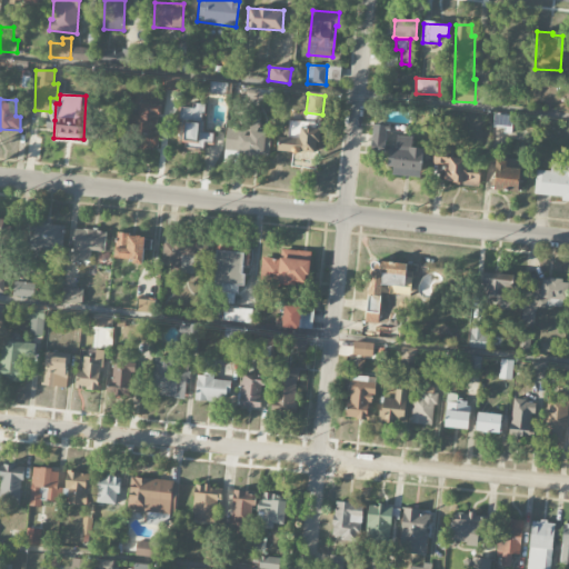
[(158,149),(159,105),(138,103),(138,117),(132,117),(131,149),(158,149)]
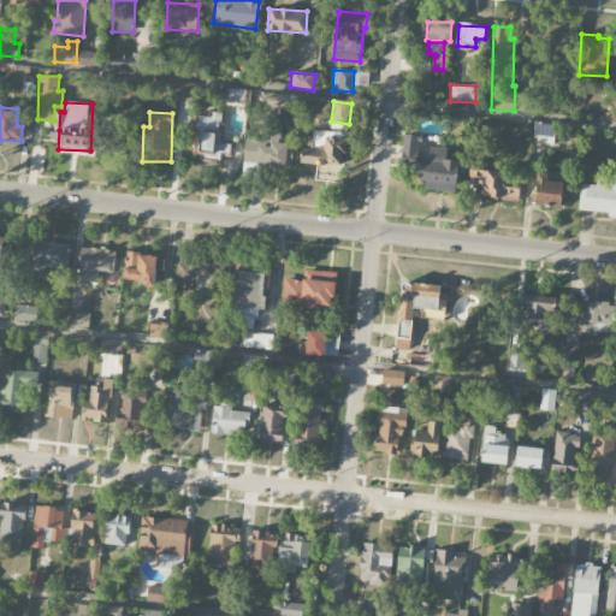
[(199,117),(199,160),(221,161),(221,157),(232,157),(232,144),(219,144),(219,117),(199,117)]
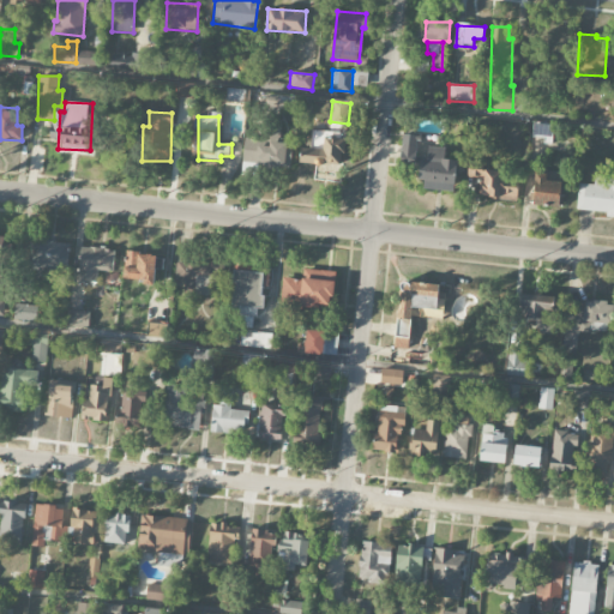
[(533,136),(552,137),(553,124),(534,122),(533,136)]
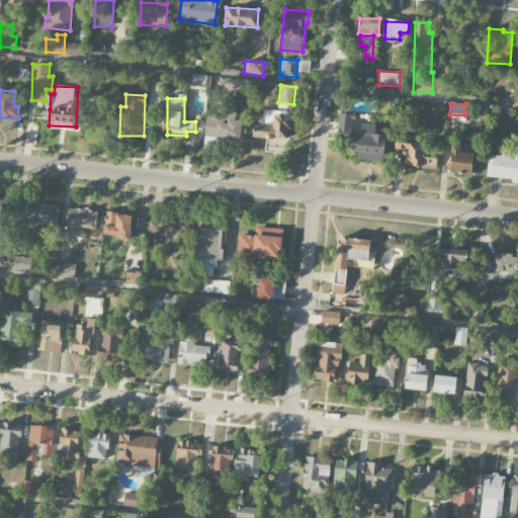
[(337,139),(351,140),(352,113),(338,113),(337,139)]
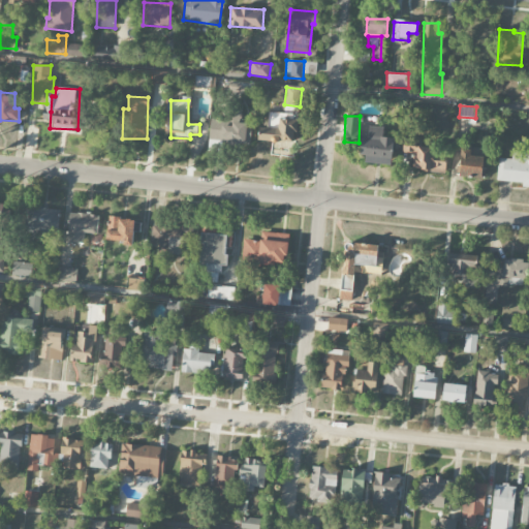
[(251,144),(251,123),(230,123),(230,120),(210,119),(209,143),(251,144)]
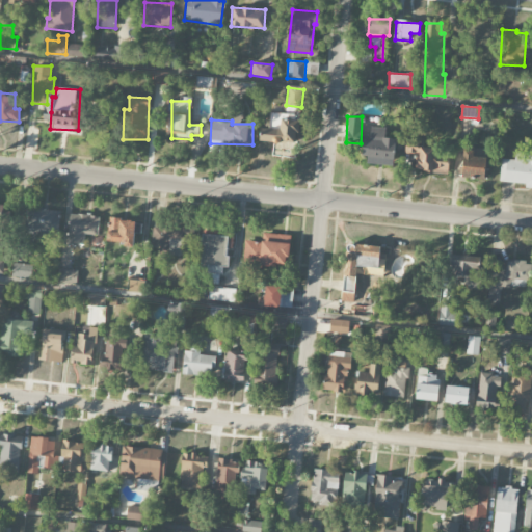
[(260,143),(298,147),(300,121),(280,120),(278,123),(269,123),(269,128),(261,128),(260,143)]
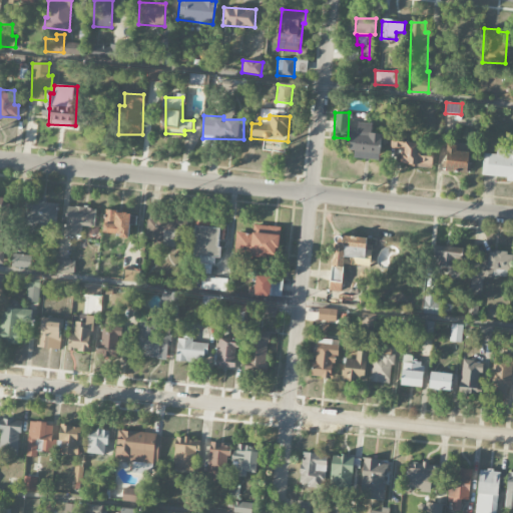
[(354,157),(379,160),(382,134),(372,133),(373,124),(357,123),(356,135),(351,135),(350,149),(355,150),(354,157)]
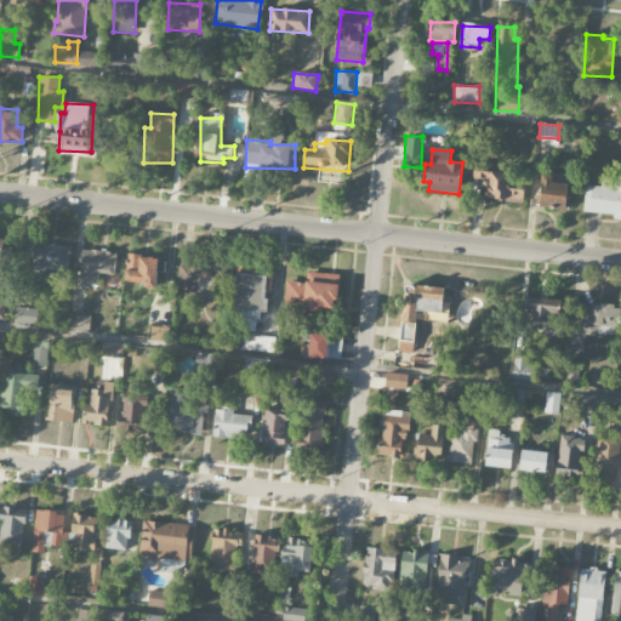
[(510,189),(510,172),(473,171),(473,180),(485,180),(484,200),(523,201),(524,189),(510,189)]
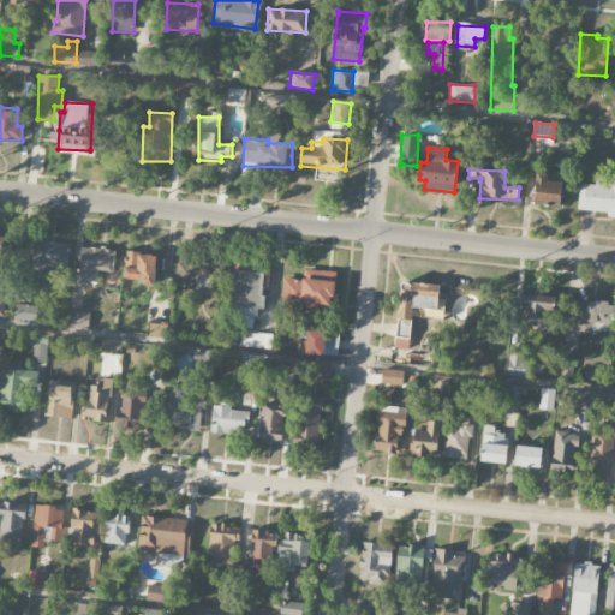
[(548,179),(549,173),(535,173),(533,206),(561,207),(562,180),(548,179)]
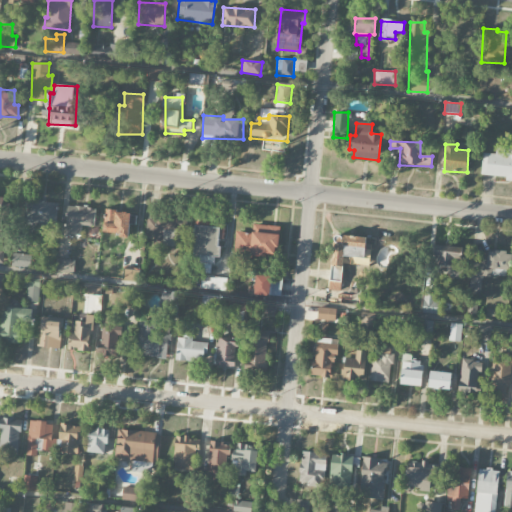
[(511,181),(511,145),(497,145),(496,154),(483,152),(481,175),(507,177),(506,181),(511,181)]
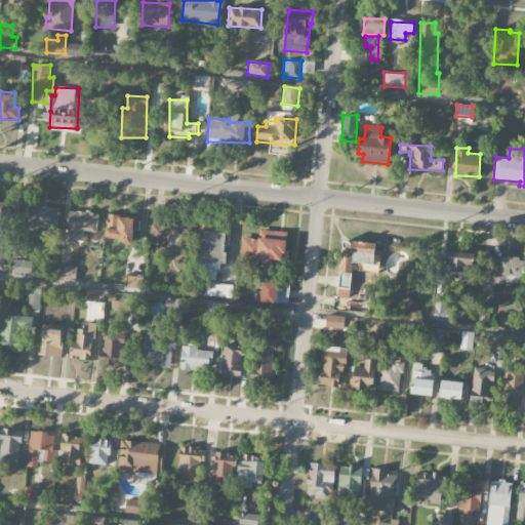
[(58,207),(27,206),(27,230),(57,230),(58,207)]
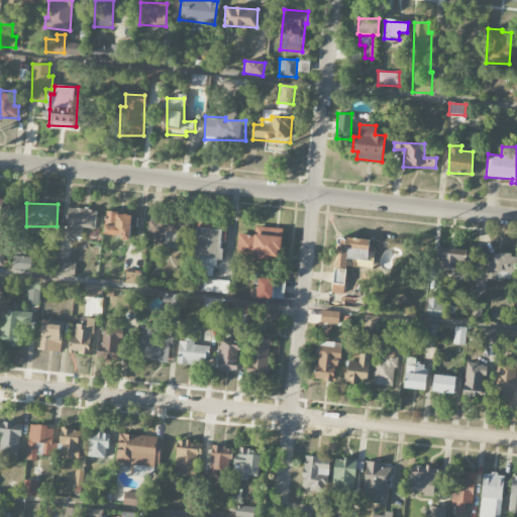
[(96,228),(97,209),(67,208),(66,238),(82,238),(82,227),(96,228)]
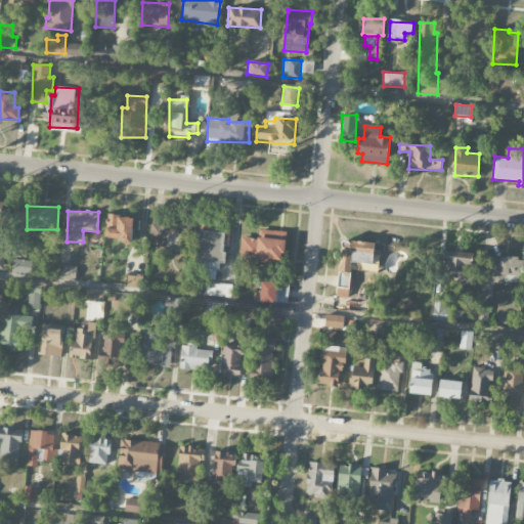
[(133,217),(104,216),(103,238),(132,239),(133,217)]
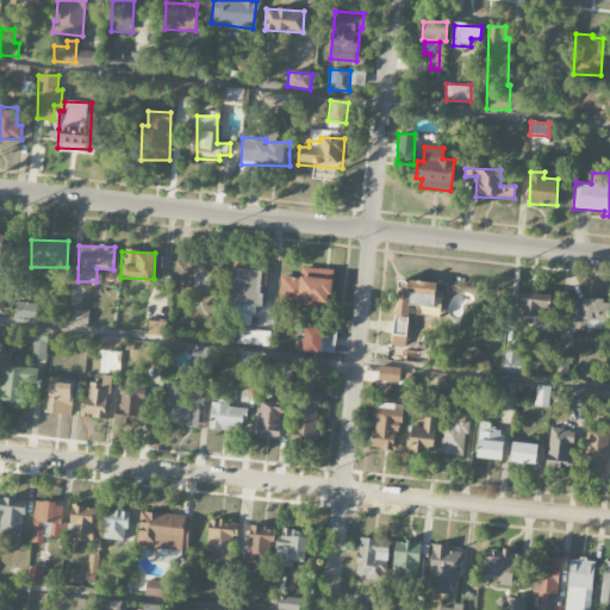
[(334,269),(302,267),(300,278),(280,277),(278,306),(299,307),(300,303),(331,305),(334,269)]
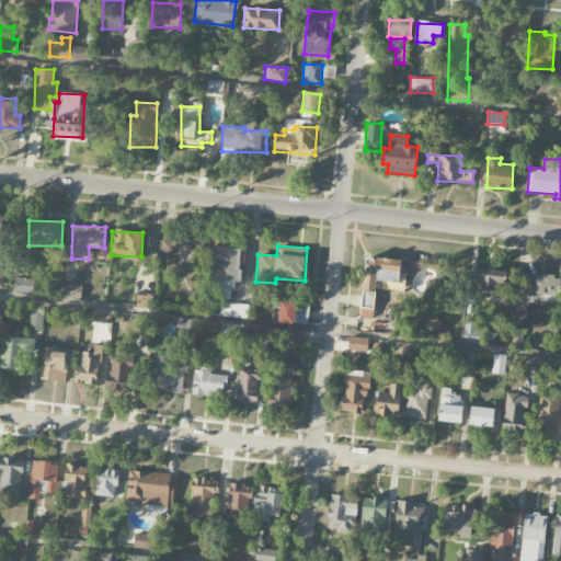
[(241,249),(216,247),(213,286),(227,288),(227,289),(238,290),(241,249)]
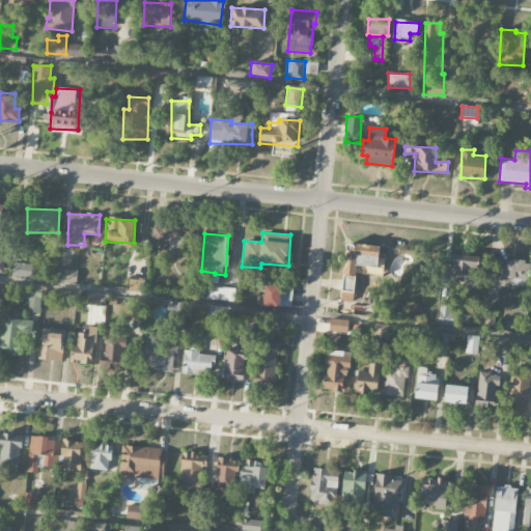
[(390,247),(345,244),(341,301),(354,302),(356,266),(379,268),(380,253),(389,254),(390,247)]
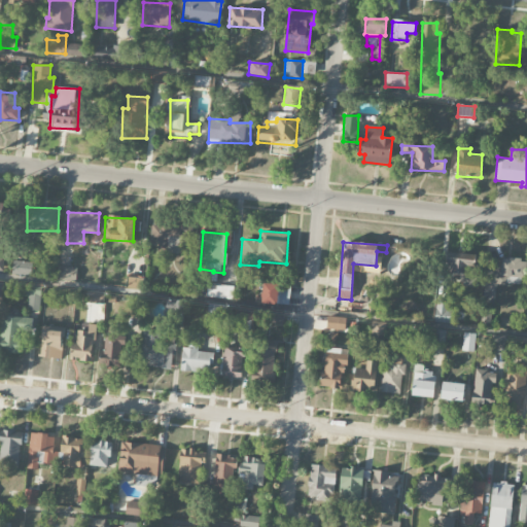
[(447,273),(475,273),(476,253),(447,252),(447,273)]
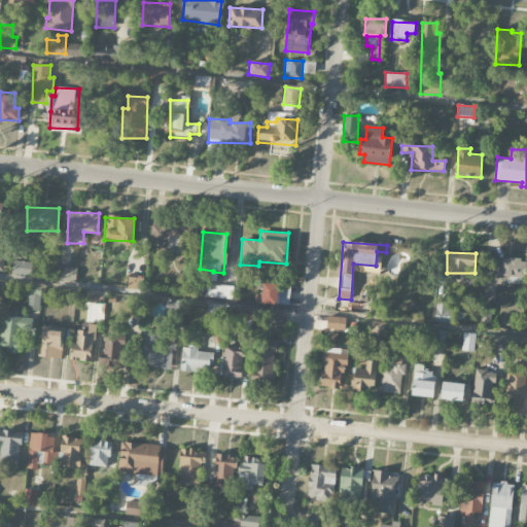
[(487,268),(483,297),(494,300),(496,283),(522,286),(526,260),(502,257),(500,270),(487,268)]
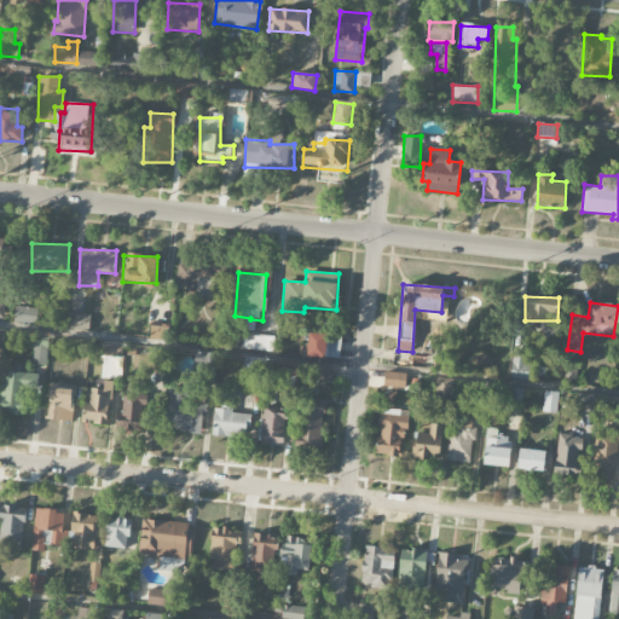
[(36,323),(38,308),(16,306),(15,320),(36,323)]
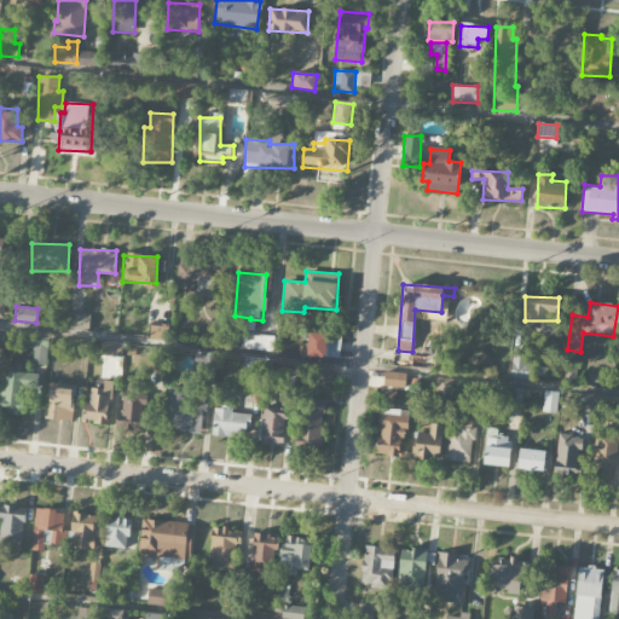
[(67,329),(90,330),(91,314),(68,312),(67,329)]
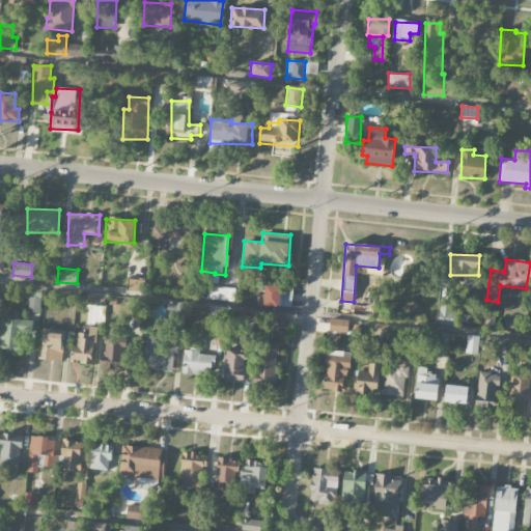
[(280,307),(281,286),(266,285),(263,306),(280,307)]
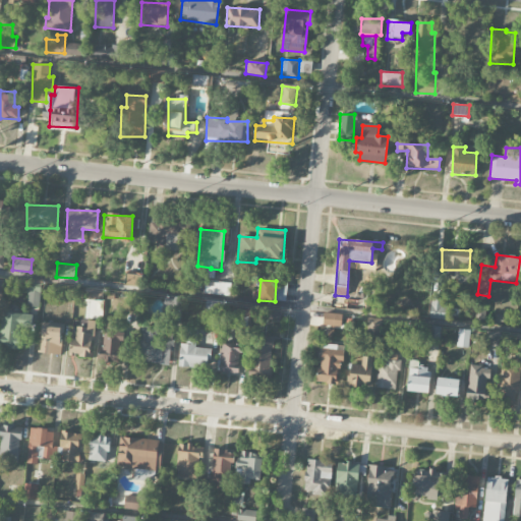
[(41,282),(24,281),(23,292),(27,292),(26,305),(40,306),(41,282)]
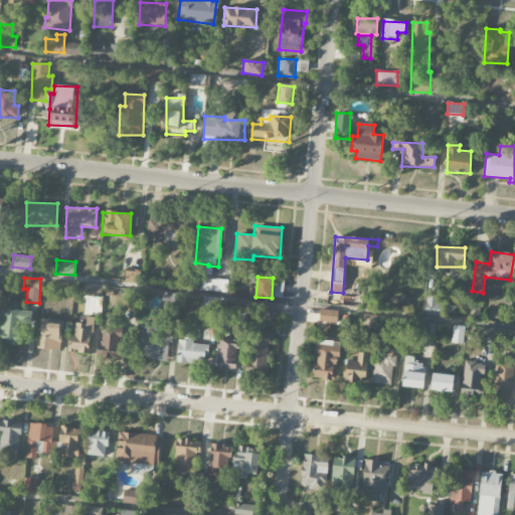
[(202,291),(228,292),(229,280),(202,279),(202,291)]
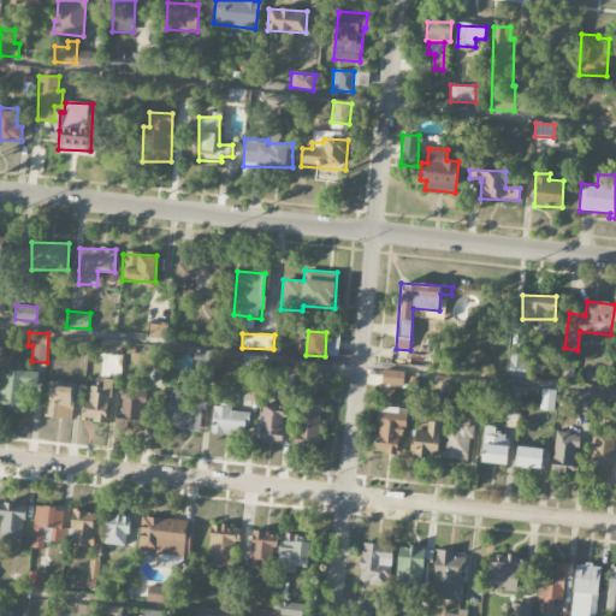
[(523,362),(525,348),(509,347),(508,377),(528,378),(529,363),(523,362)]
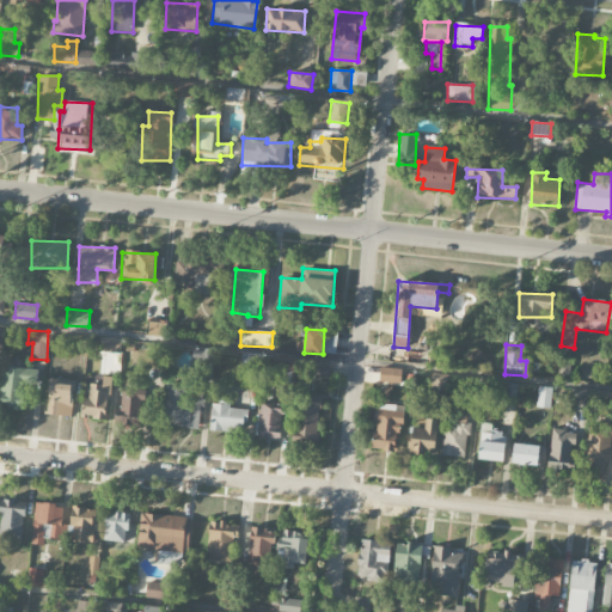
[(214,349),(195,349),(195,362),(214,362),(214,349)]
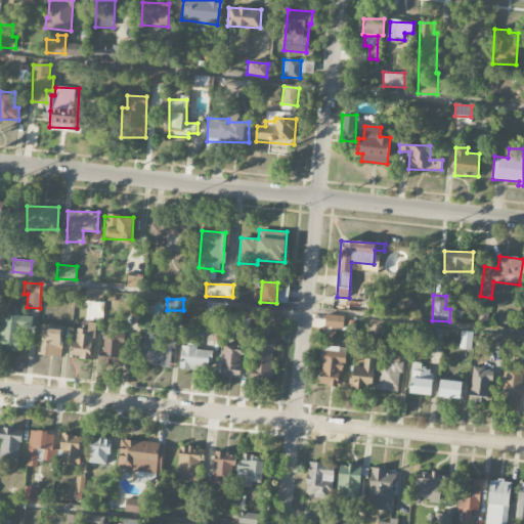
[(225,304),(207,303),(207,314),(224,315),(225,304)]
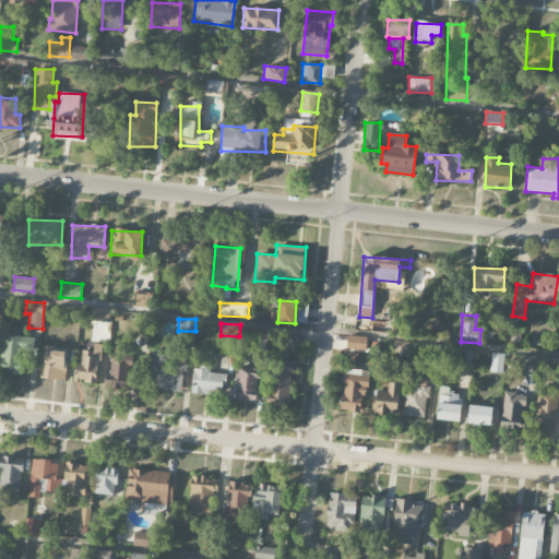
[(301,342),(301,330),(282,330),(282,343),(301,342)]
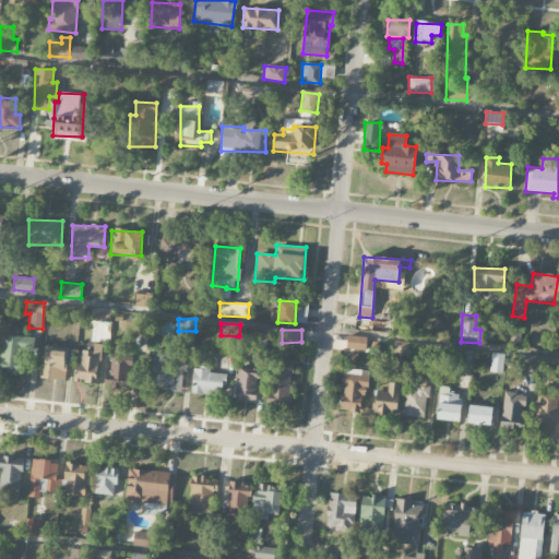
[(0,373),(22,375),(22,351),(34,351),(34,336),(1,335),(0,351),(0,373)]
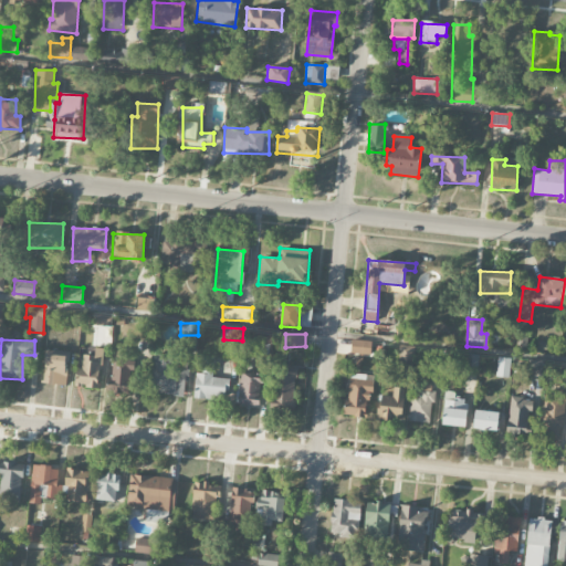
[(371,354),(373,341),(350,339),(349,354),(371,354)]
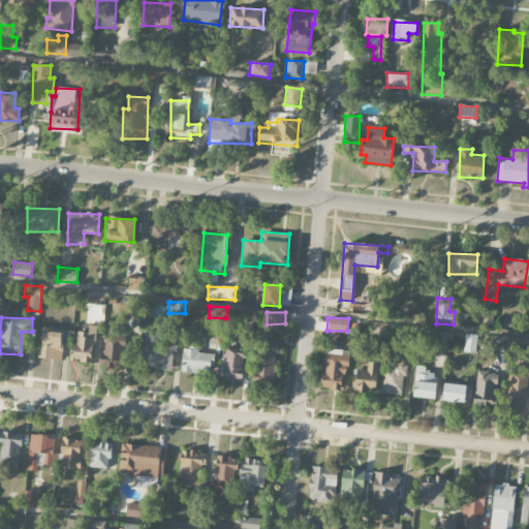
[(373,344),(385,345),(386,323),(373,323),(373,344)]
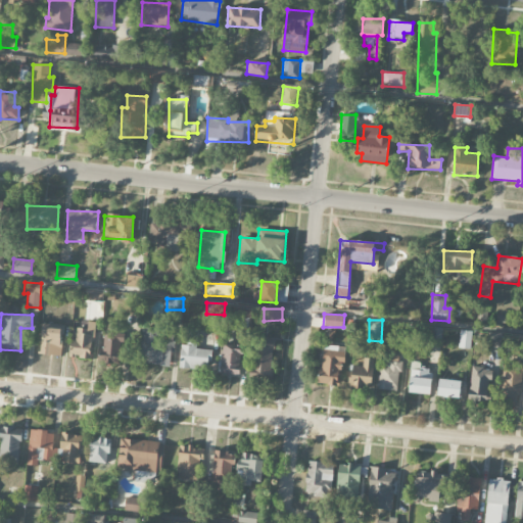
[(88,329),(78,328),(76,340),(68,340),(66,355),(91,359),(95,322),(88,321),(88,329)]
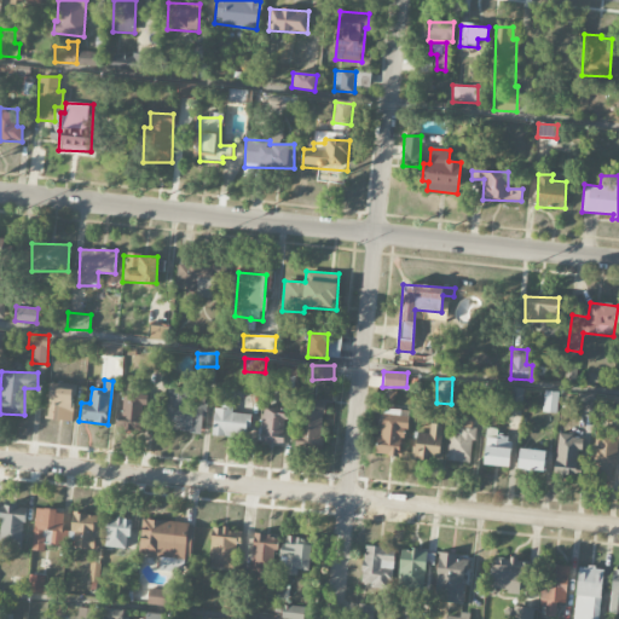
[(73,421),(74,386),(48,385),(47,420),(73,421)]
